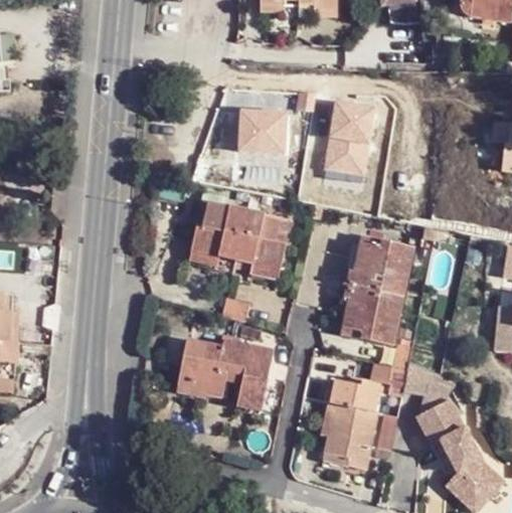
[(254,0),(254,6),(279,6),(279,2),(306,1),(306,5),(334,7),(334,10),(354,10),(353,0),(254,0)]
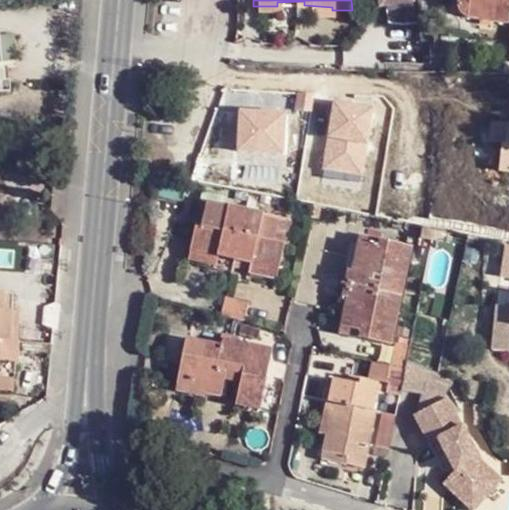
[(457,0),(457,1),(456,3),(456,6),(456,9),(456,10),(457,12),(457,13),(459,15),(460,17),(463,18),(506,21),(508,0),(457,0)]
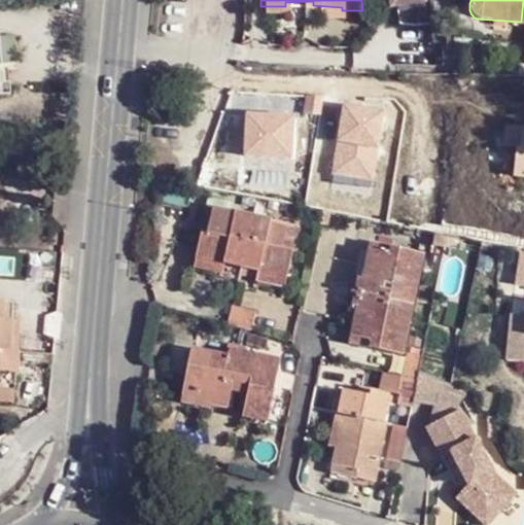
[(285,6),(260,6),(260,14),(284,14),(285,6)]
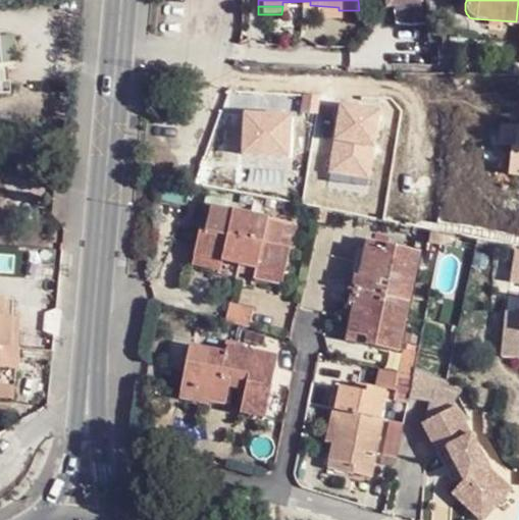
[(451,12),(427,10),(425,32),(448,35),(451,12)]
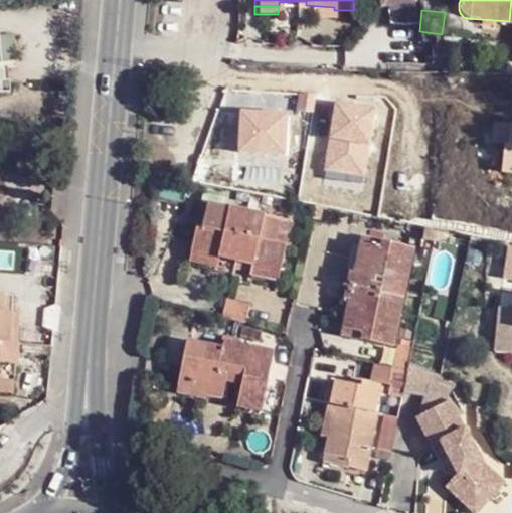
[(0,61),(13,59),(11,33),(0,34),(0,61)]
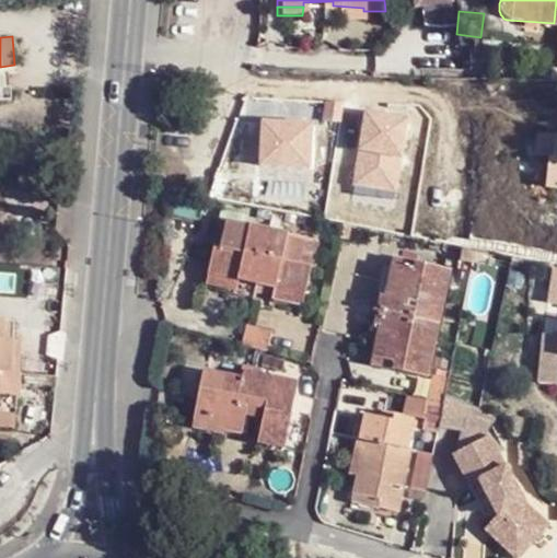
[(556,152),(552,152),(546,152),(544,185),(556,186),(556,152)]
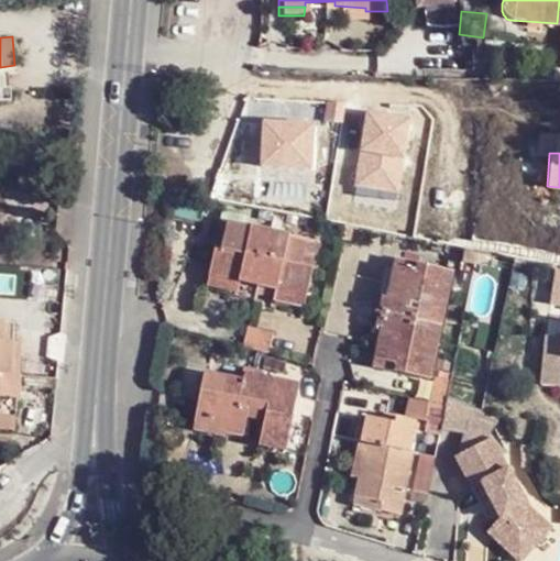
[(216,249),(210,276),(304,296),(310,267),(305,266),(310,240),(227,223),(221,249),(216,249)]
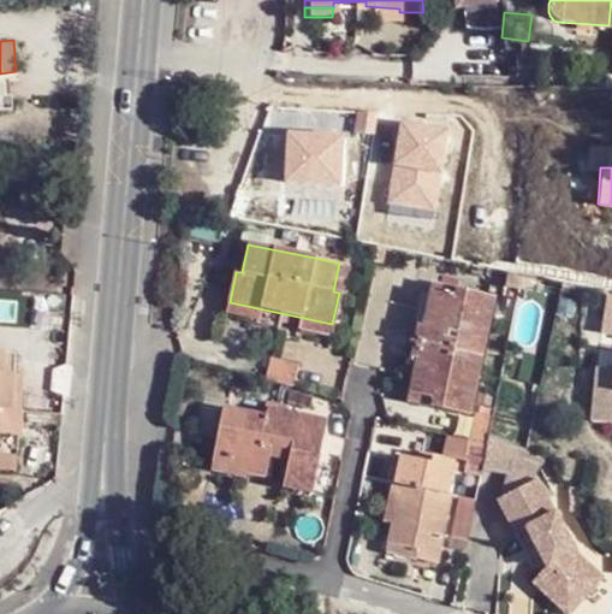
[(431,289),(410,395),(408,401),(467,413),(492,295),(432,284),(431,289)]
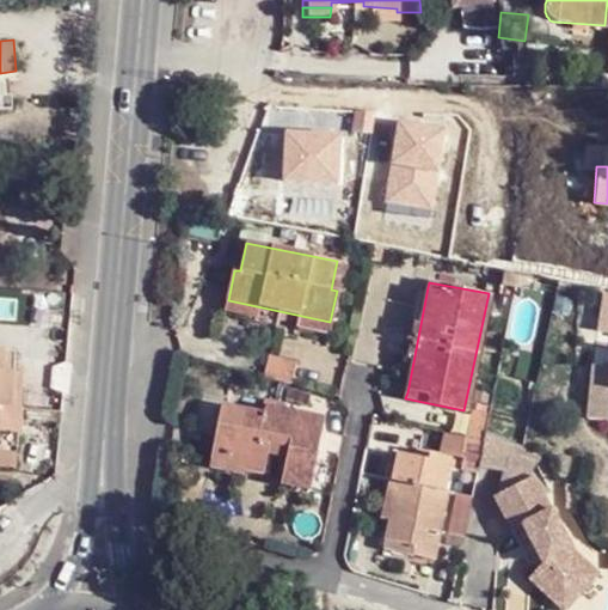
[(394,389),(407,392),(428,287),(416,285),(394,389)]
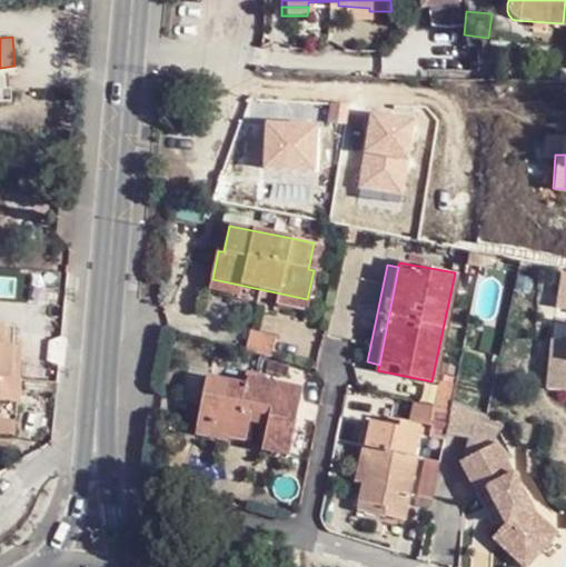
[(307,299),(212,279),(210,291),(306,310),(307,299)]
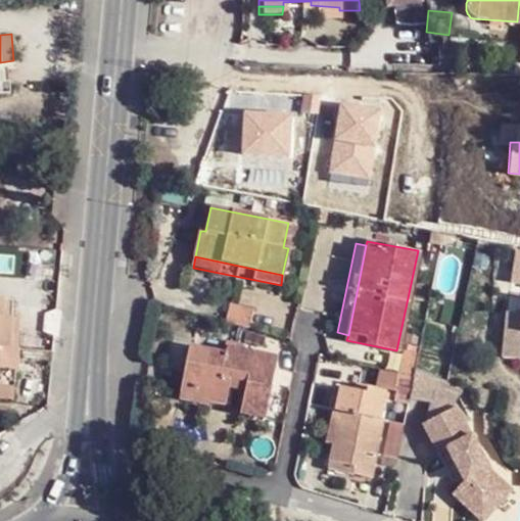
[(0,382),(12,383),(13,368),(17,368),(20,314),(10,314),(11,295),(0,293),(0,382)]
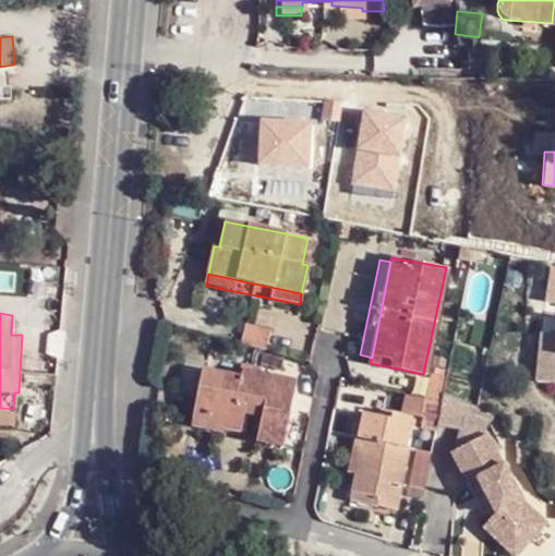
[(23,315),(12,315),(11,335),(22,335),(23,315)]
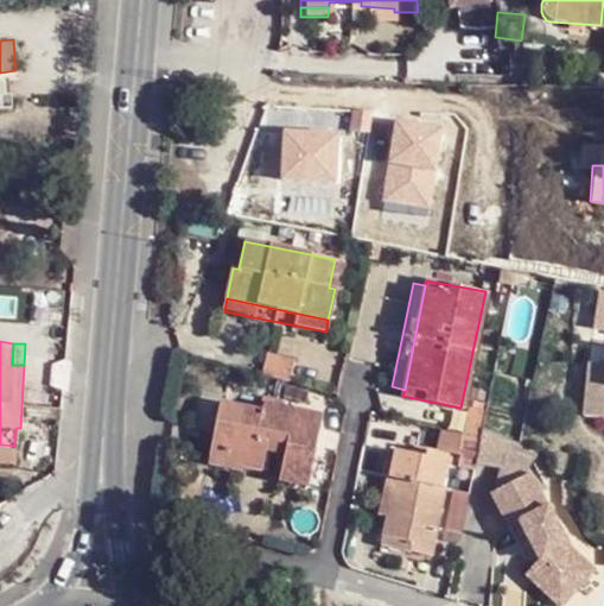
[(603,365),(591,361),(585,378),(582,417),(603,415),(603,365)]
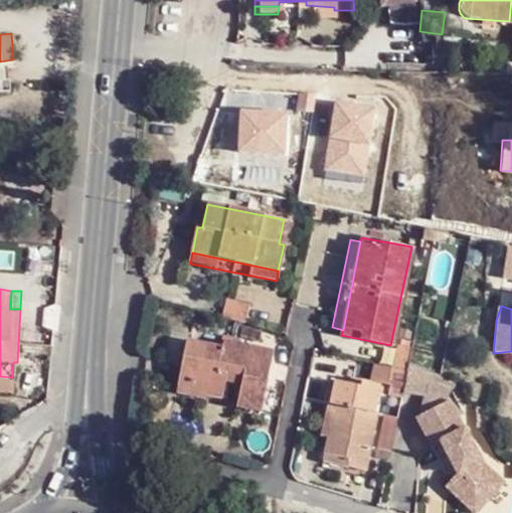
[(197,366),(194,379),(229,386),(232,377),(243,379),(237,404),(260,409),(272,349),(239,342),(232,341),(230,341),(228,344),(226,347),(201,342),(197,342),(195,343),(194,346),(192,349),(189,364),(197,366)]
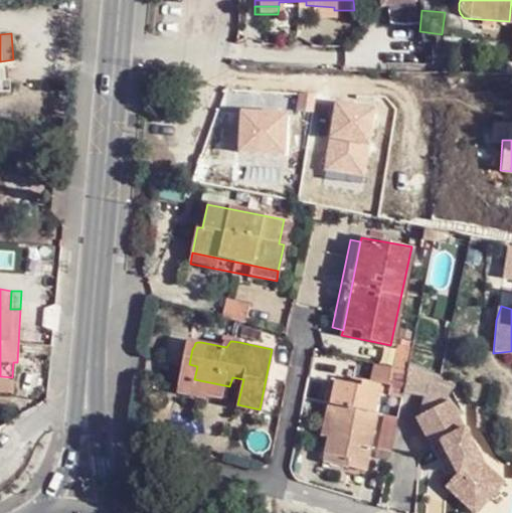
[(400,395),(406,368),(372,362),(370,377),(391,381),(389,393),(400,395)]
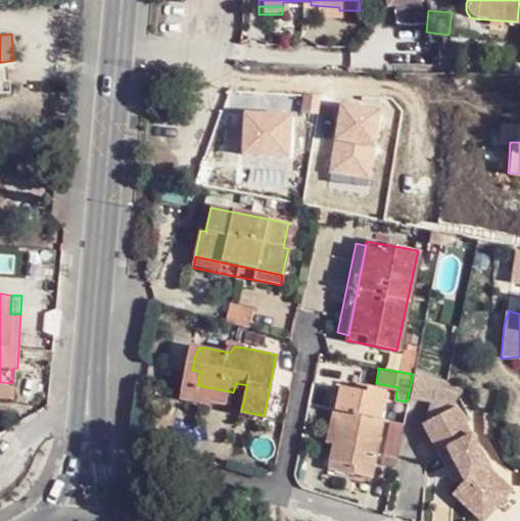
[(0,395),(12,396),(12,383),(0,382),(0,395)]
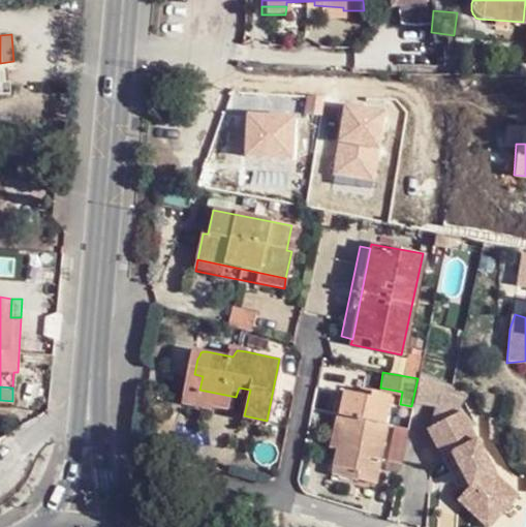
[(359,388),(357,395),(368,399),(369,390),(359,388)]
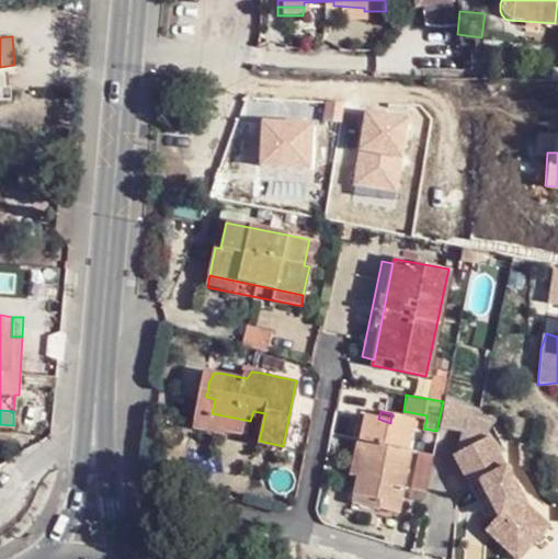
[(357,463),(352,493),(380,499),(379,509),(399,512),(411,448),(407,447),(412,419),(391,413),(390,423),(378,419),(356,414),(352,438),(360,441),(355,461),(357,463)]
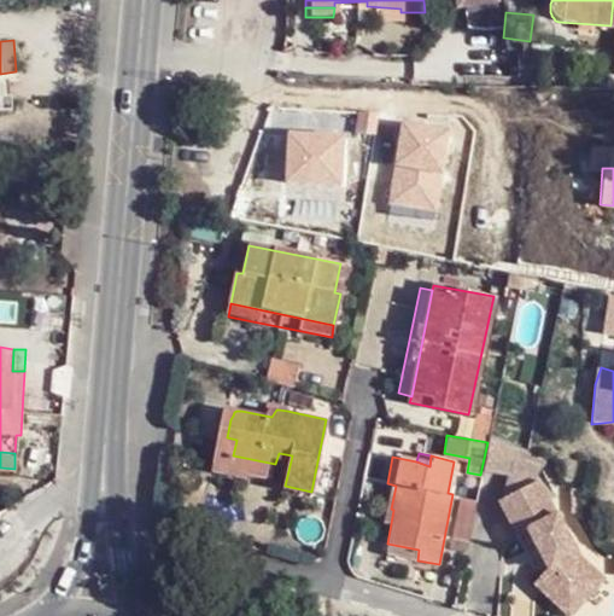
[(539,478),(500,499),(518,534),(528,529),(549,568),(539,576),(533,582),(563,611),(600,574),(579,553),(539,478)]
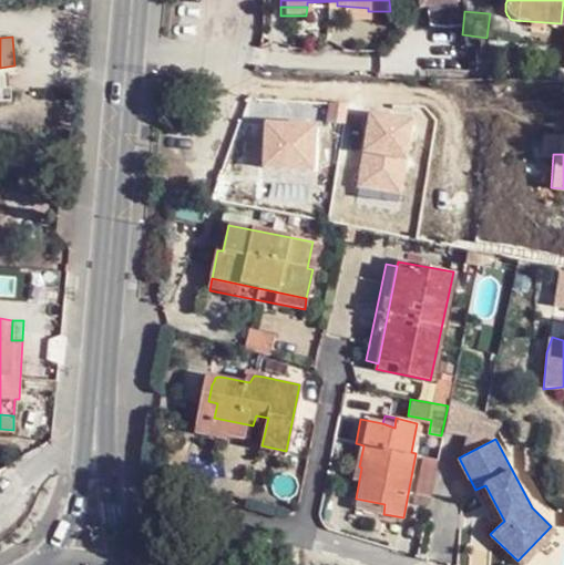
[(485,485),(475,490),(495,528),(504,521),(485,485)]
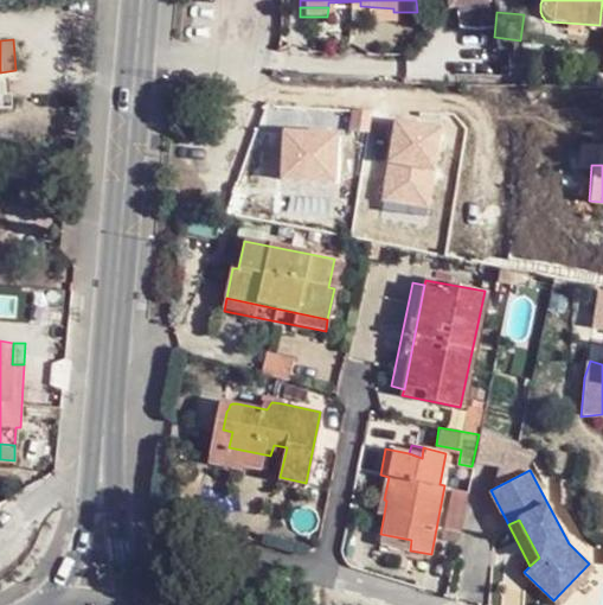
[(411,540),(380,534),(378,546),(410,551),(411,540)]
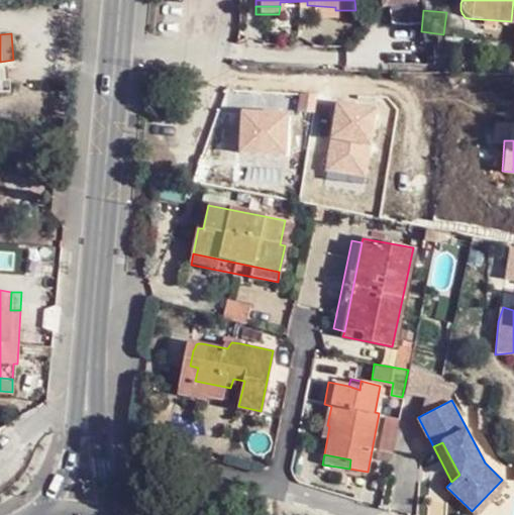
[(502,480),(472,511),(475,514),(476,514),(506,485),(502,480)]
